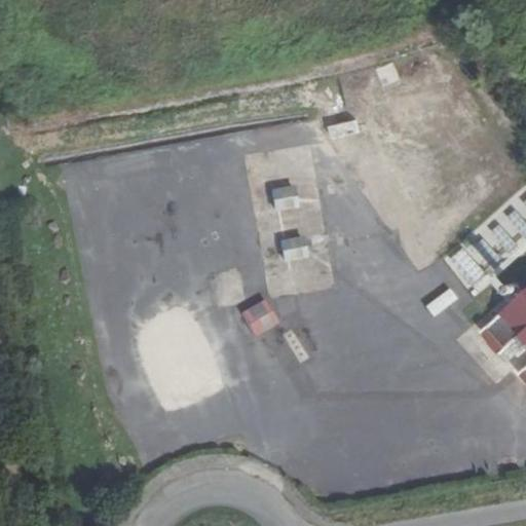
[(293,185),(271,190),(276,212),(298,207),(293,185)]
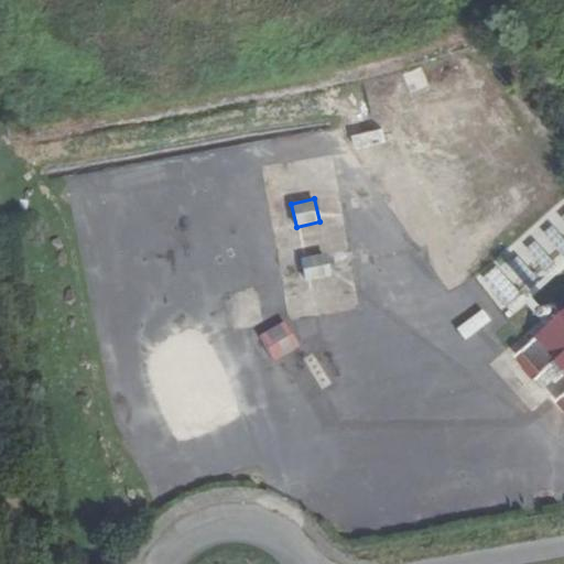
[(563,209),(544,217),(549,229),(527,238),(538,267),(563,256),(563,209)]
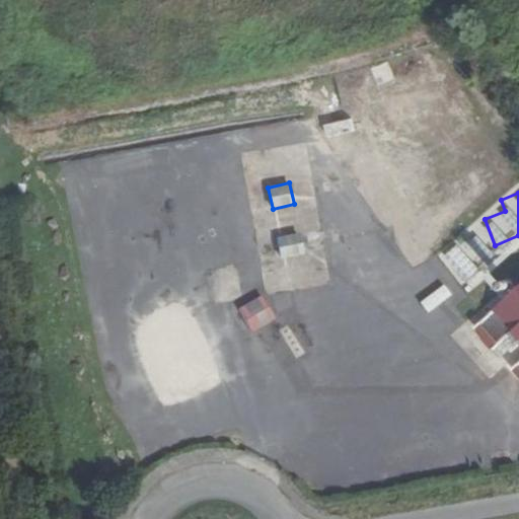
[(427,242),(446,229),(438,217),(419,230),(427,242)]
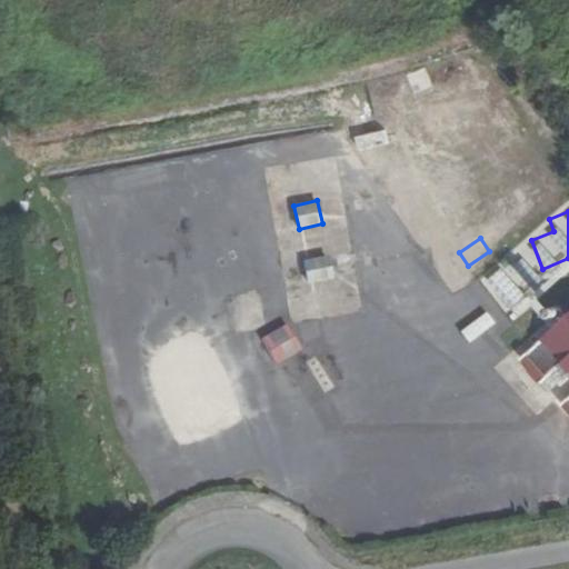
[(326,256),(305,260),(309,283),(331,279),(326,256)]
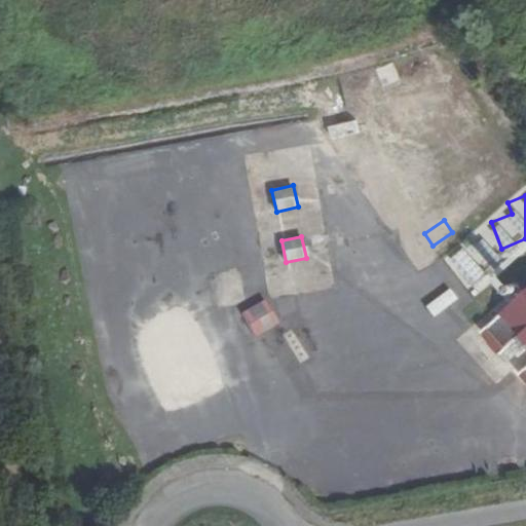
[(477,289),(491,276),(464,247),(450,259),(477,289)]
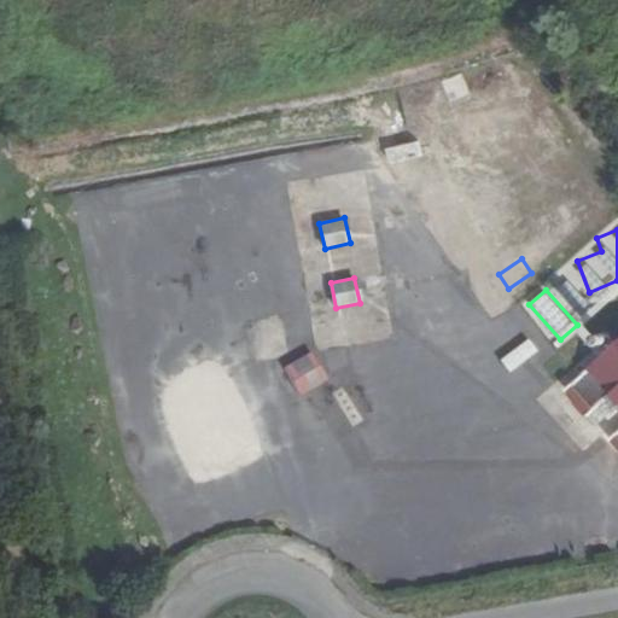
[(313,350),(283,368),(299,397),(330,379),(313,350)]
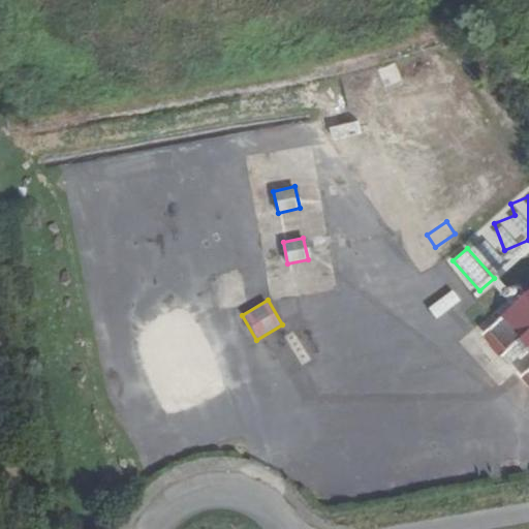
[(528,315),(497,343),(517,365),(528,352),(528,315)]
